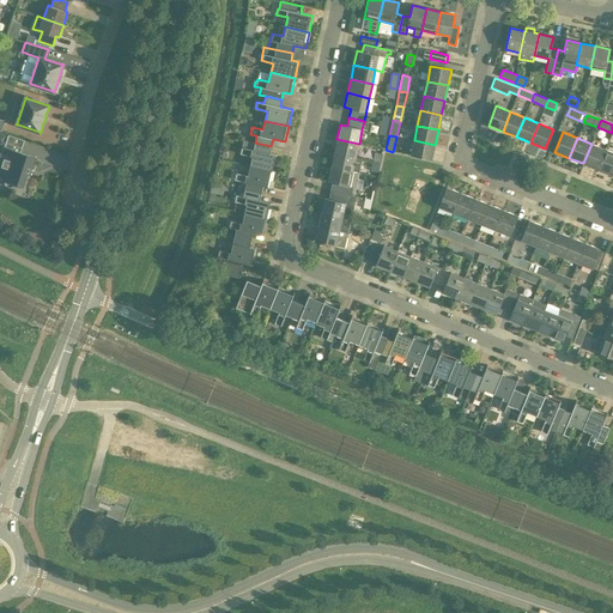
[(359,144),(337,139),(334,152),(356,158),(356,157),(359,144)]
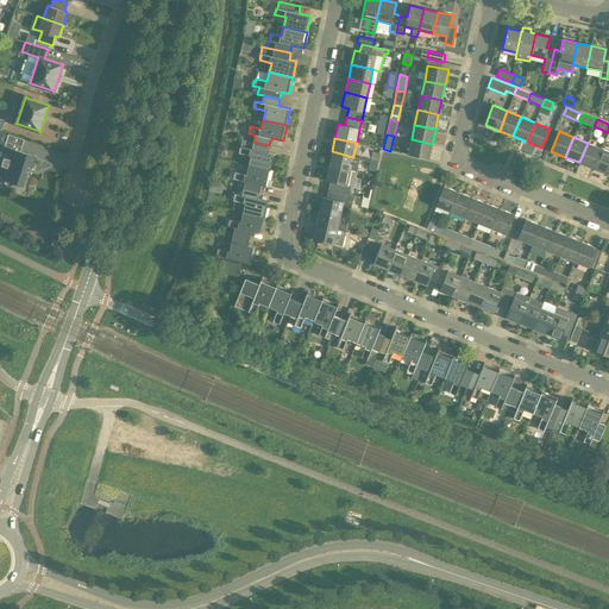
[(249,164),(272,170),(276,154),(268,152),(269,145),(253,142),(242,139),(239,152),(250,156),(249,164)]
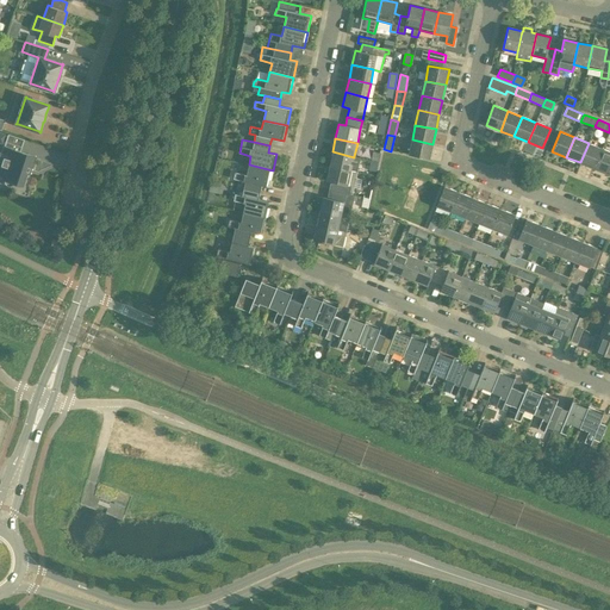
[(409,155),(429,159),(433,144),(412,139),(409,155)]
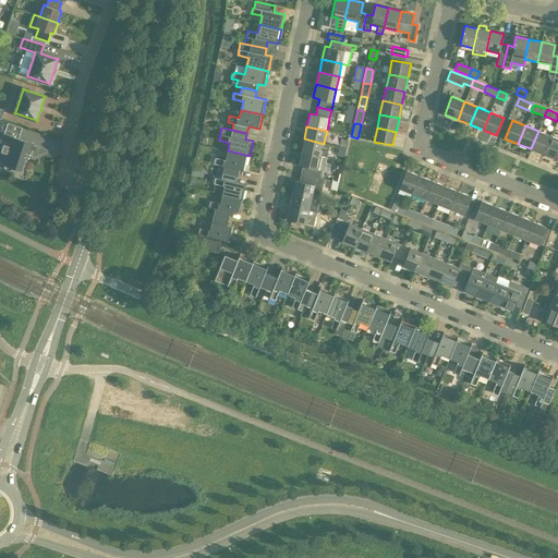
[(538,131),(531,148),(544,154),(550,136),(538,131)]
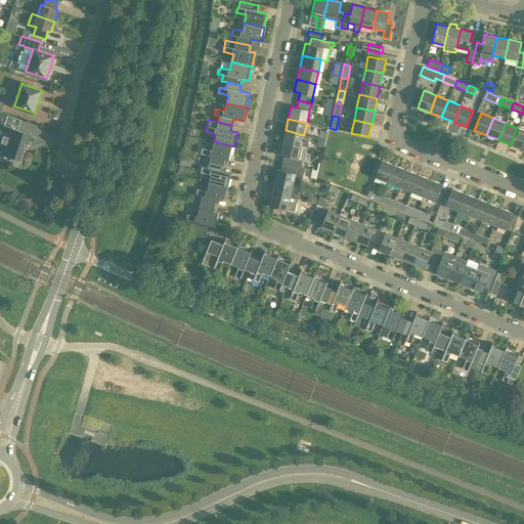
[(0,137),(0,153),(4,155),(4,157),(5,159),(8,160),(10,159),(11,158),(19,160),(25,143),(27,144),(30,134),(4,126),(0,137)]
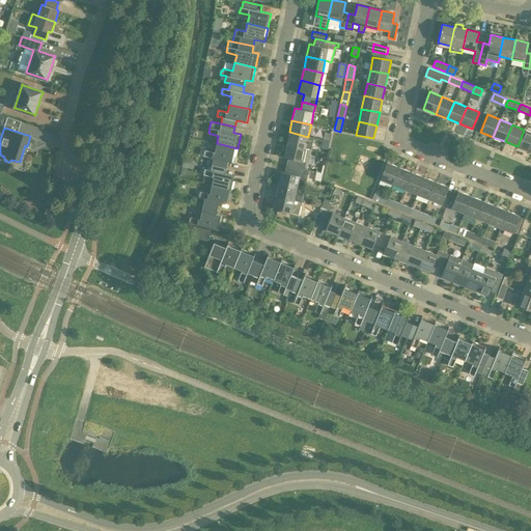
[(530,132),(524,130),(518,146),(529,151),(530,146),(530,132)]
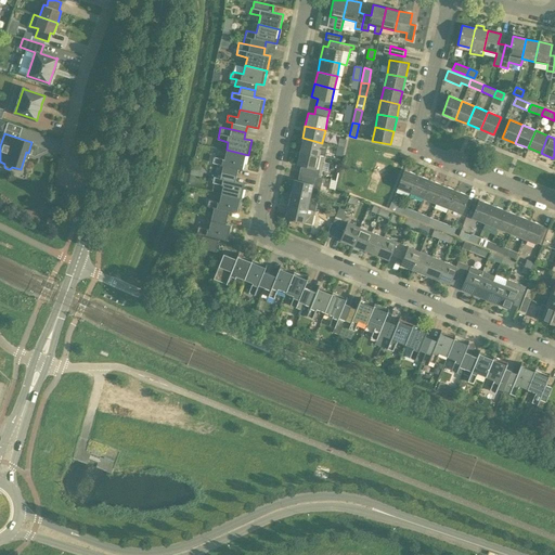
[(302,138),(299,151),(325,156),(327,144),(322,142),(322,143),(302,138)]
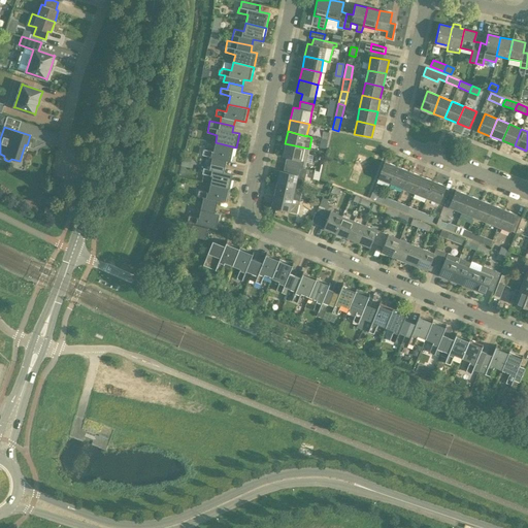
[(236,147),(216,142),(213,151),(203,149),(202,155),(206,156),(205,162),(225,166),(226,160),(233,162),(236,147)]
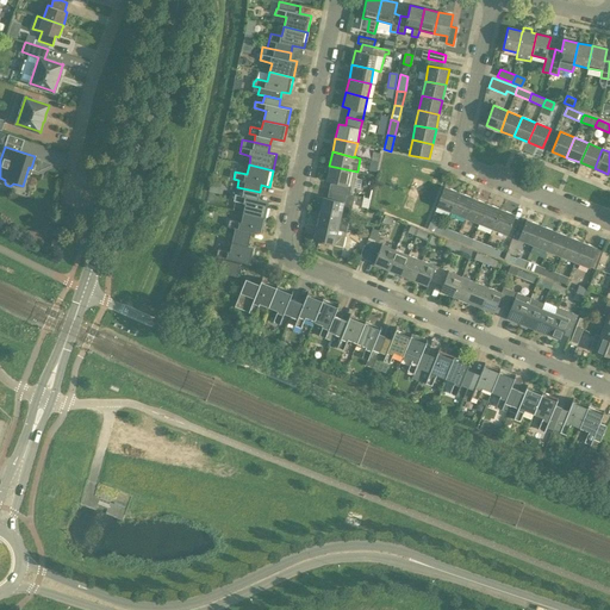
[(329,166),(327,180),(331,181),(329,190),(347,193),(353,194),(358,172),(329,166)]
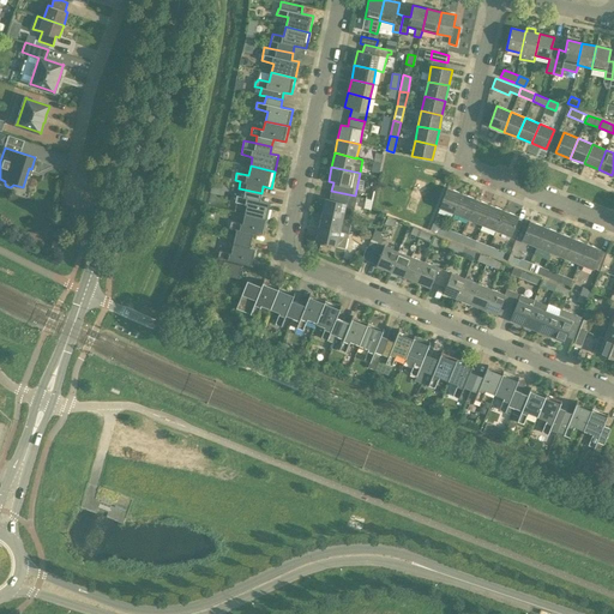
[(447,187),(439,208),(453,214),(462,193),(447,187)]
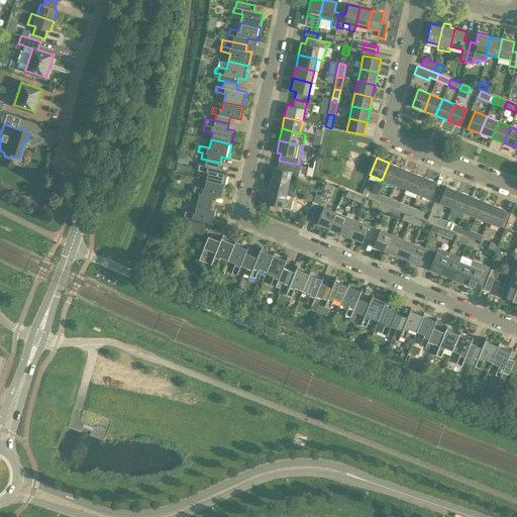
[(206,180),(226,185),(229,171),(219,169),(220,163),(201,159),(198,170),(208,173),(206,180)]
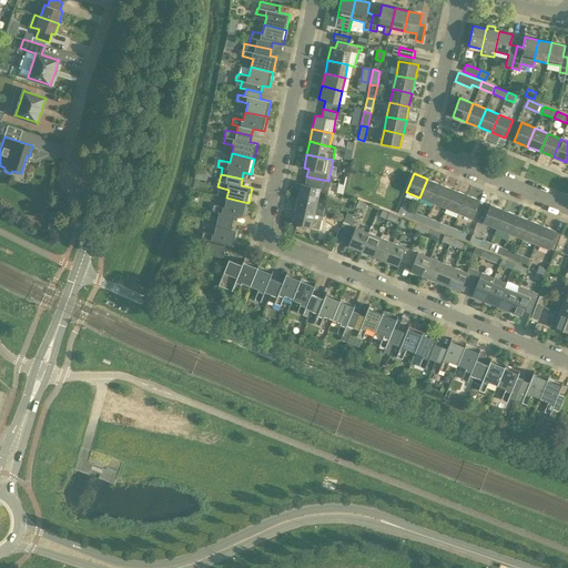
[(433,202),(440,184),(427,179),(419,198),(433,202)]
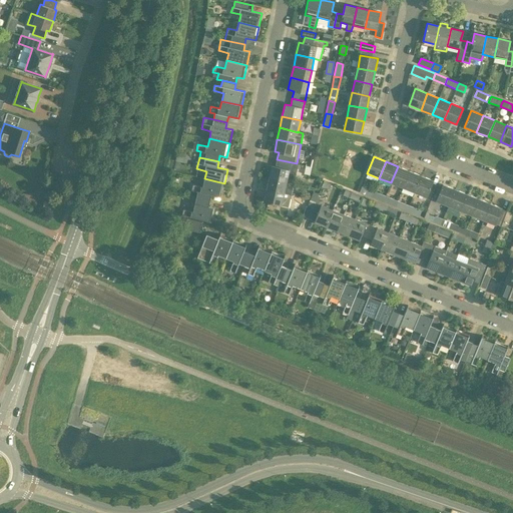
[(272,165),(269,177),(294,183),(298,164),(297,163),(292,162),(290,169),(272,165)]
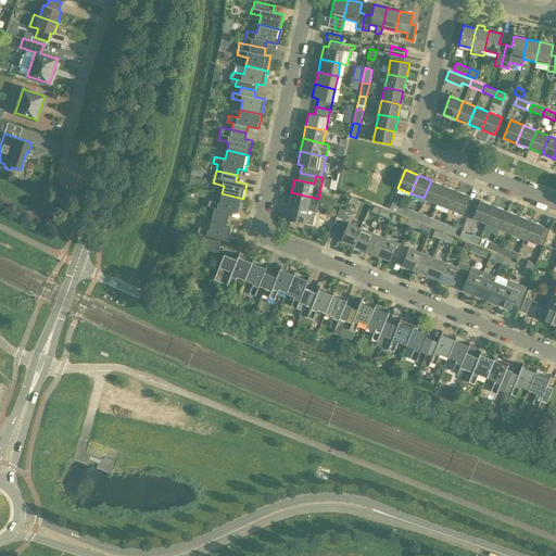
[(437,203),(443,186),(431,180),(424,198),(437,203)]
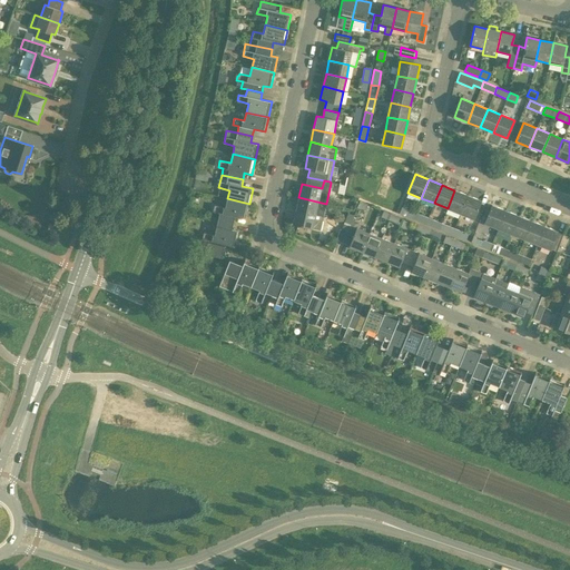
[(460,214),(468,195),(454,190),(448,208),(460,214)]
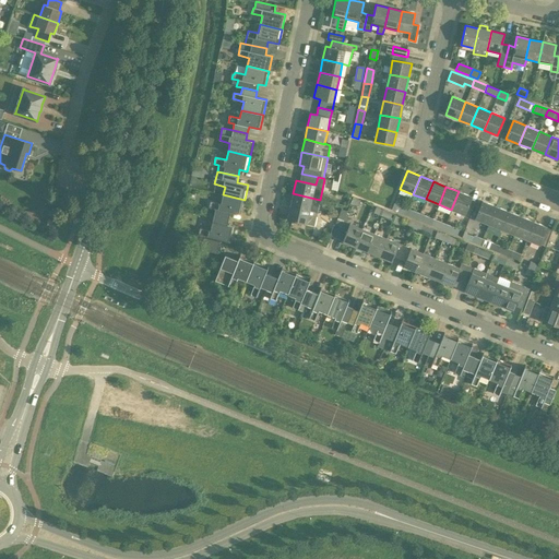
[(459,191),(451,210),(465,215),(472,197),(459,191)]
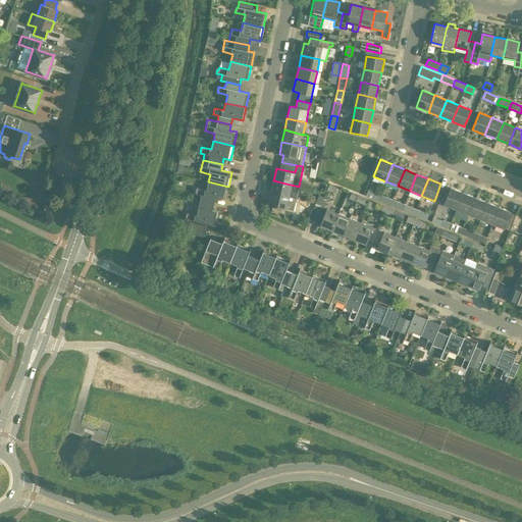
[(273,180),(270,193),(296,198),(299,187),(273,180)]
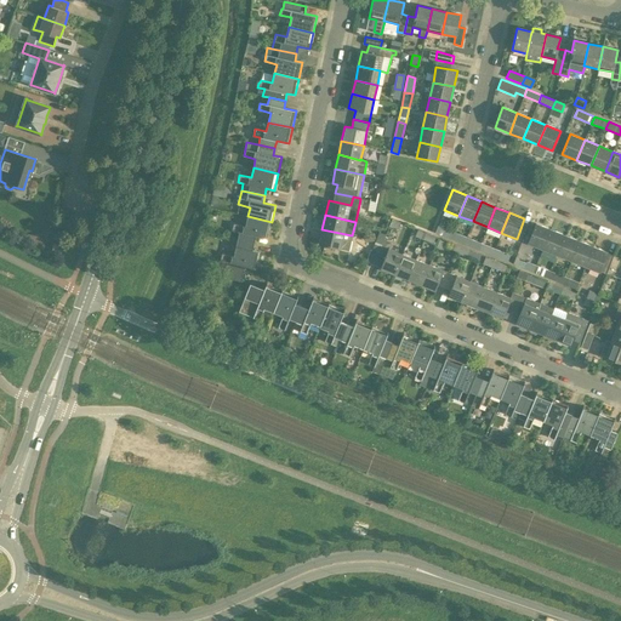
[(272,222),(248,216),(245,226),(234,223),(232,231),(239,232),(238,239),(254,243),(255,235),(268,239),(272,222)]
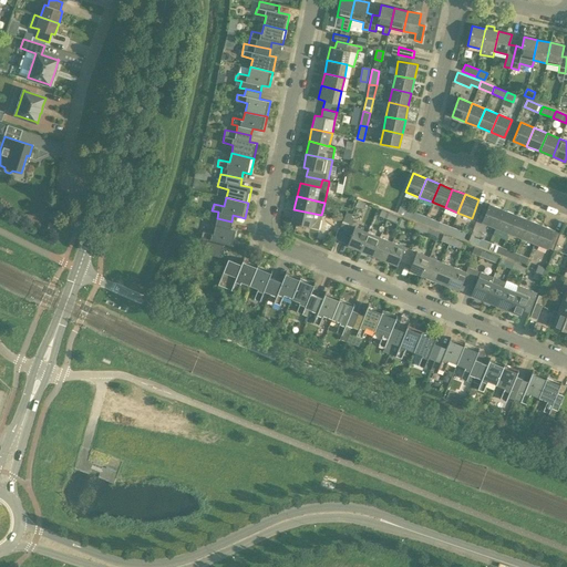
[(358,200),(356,206),(363,209),(366,204),(358,200)]
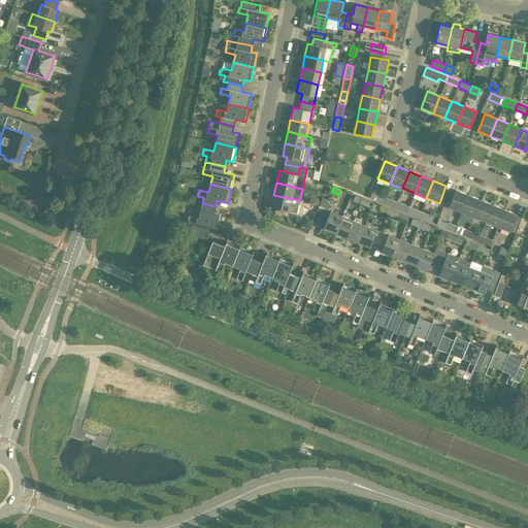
[(461,211),(468,195),(456,190),(449,206),(461,211)]
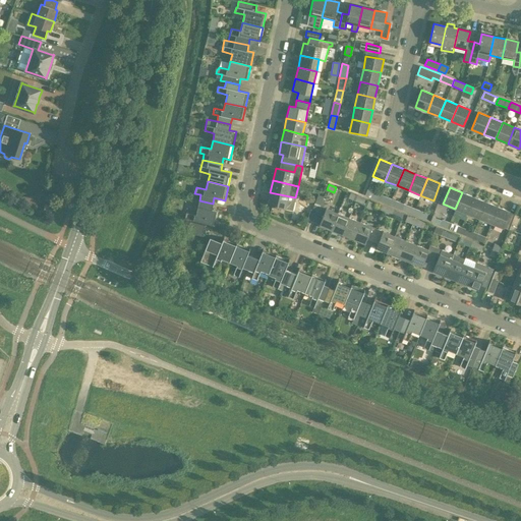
[(365,195),(373,198),(378,199),(380,194),(367,189),(365,195)]
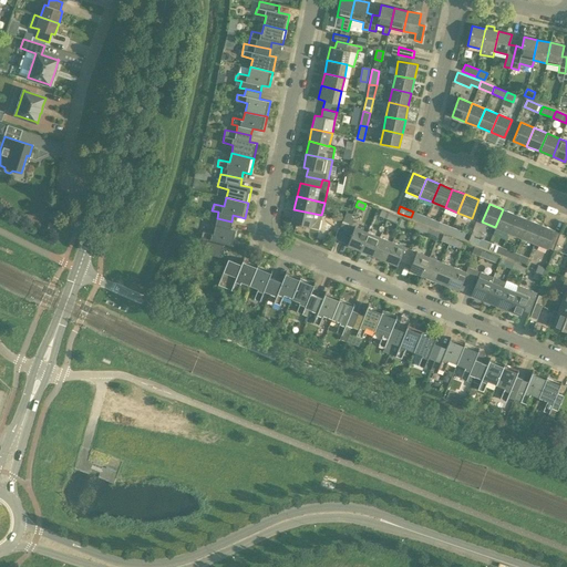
[(294,209),(291,223),(319,228),(321,215),(294,209)]
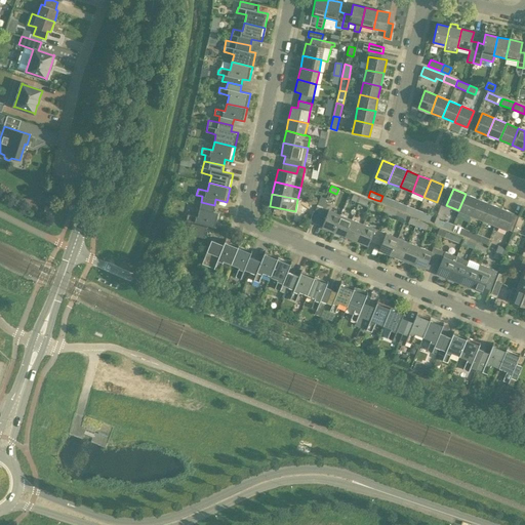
[(359,202),(361,197),(353,194),(351,199),(359,202)]
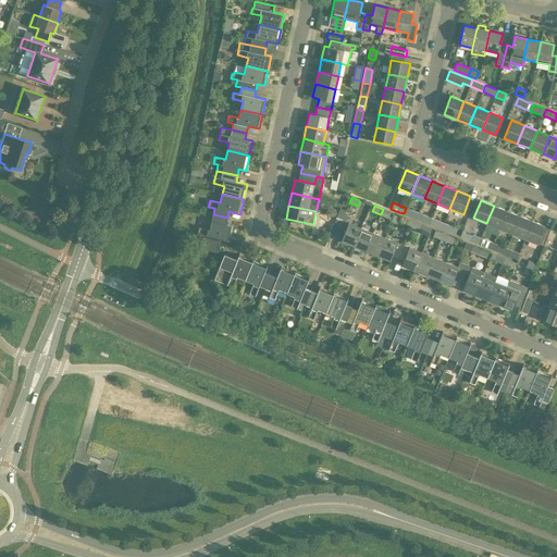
[(499,229),(506,211),(494,206),(486,223),(499,229)]
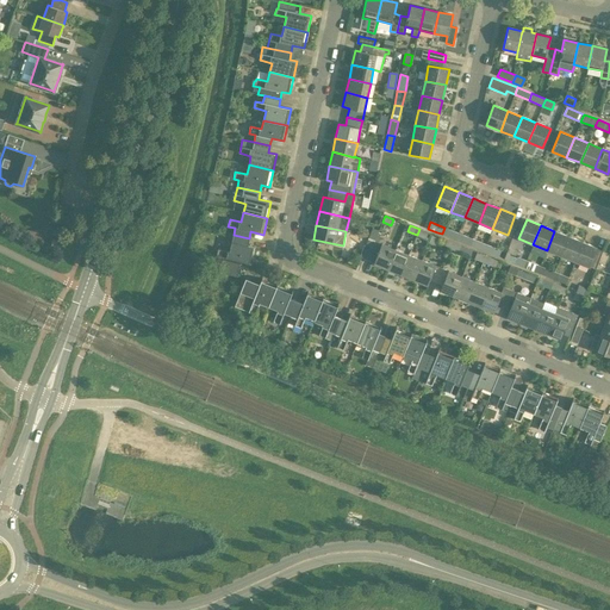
[(379,230),(372,228),(368,237),(375,240),(379,230)]
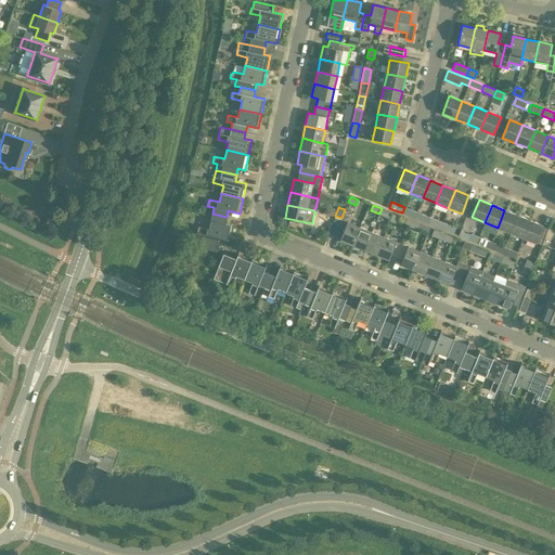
[(414,218),(417,213),(404,207),(402,213),(414,218)]
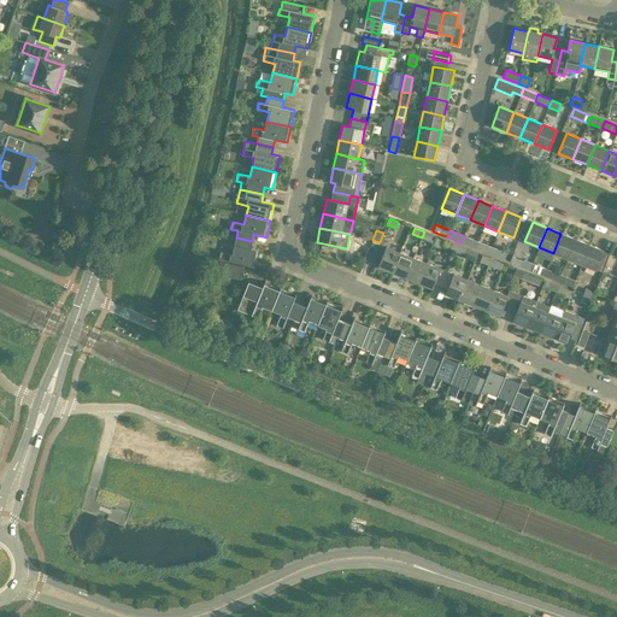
[(424,231),(422,238),(430,241),(433,235),(427,233),(424,231)]
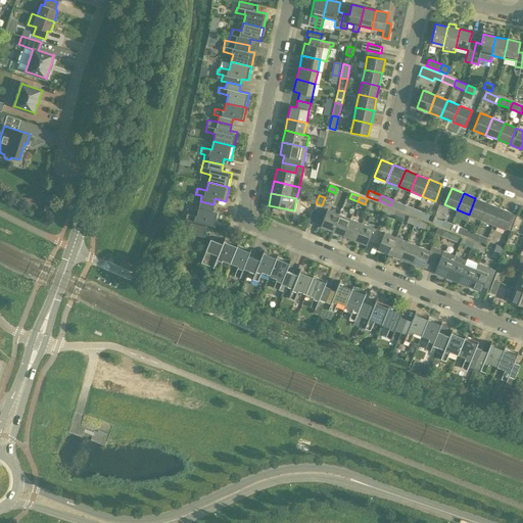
[(481,220),(487,202),(475,198),(469,215),(481,220)]
